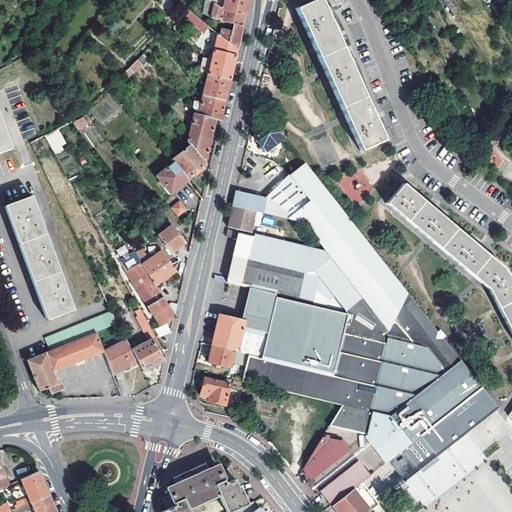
[(245,15),(223,9),(213,2),(209,0),(206,0),(203,12),(208,15),(219,17),(219,19),(232,22),(230,29),(221,27),(219,34),(237,49),(240,35),(245,15)]
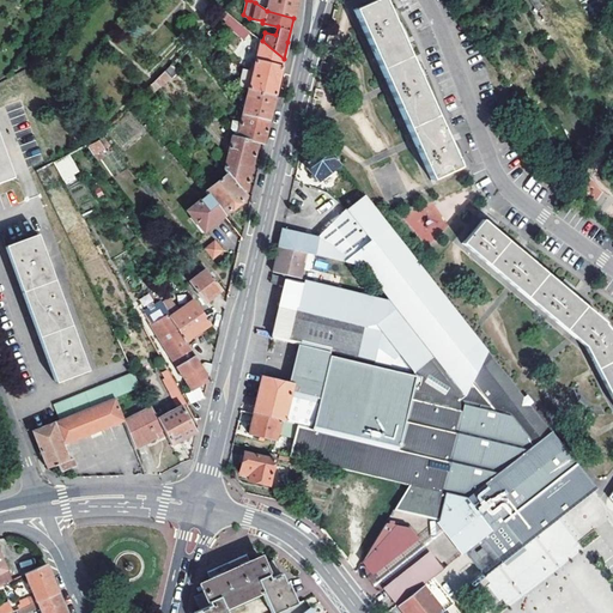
[(296,6),(296,0),(268,0),(267,11),(293,18),(296,6)]
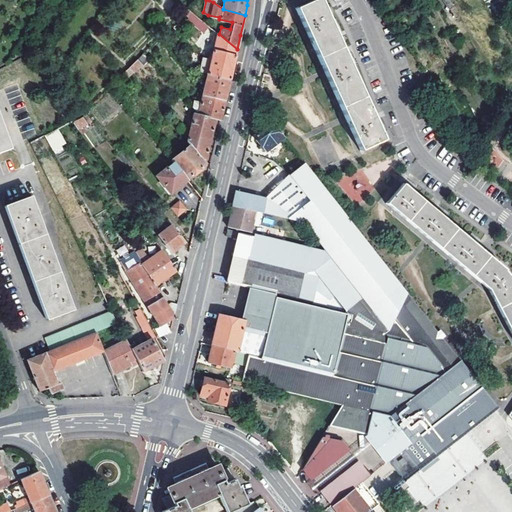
[(320,0),(314,0),(296,8),(360,150),(383,139),(376,124),(349,63),(330,21),(320,0)]
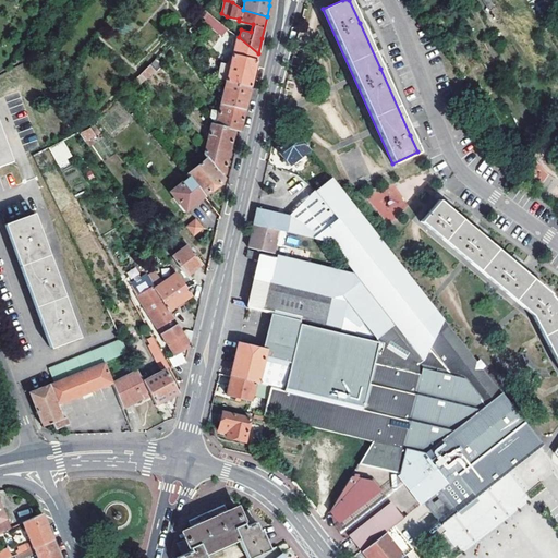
[(201,12),(199,13),(207,20),(211,15),(204,9),(201,12)]
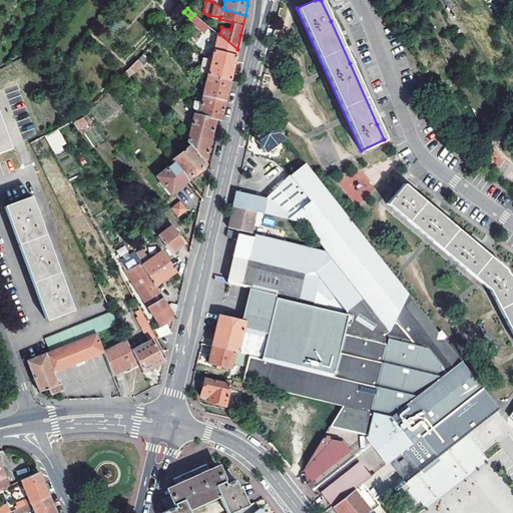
[(219,34),(216,32),(210,59),(202,58),(199,71),(207,75),(230,80),(233,67),(237,49),(219,34)]
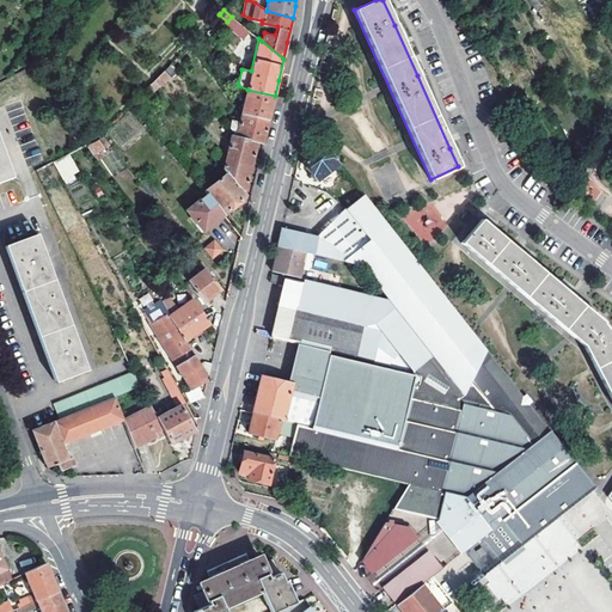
[(158,87),(177,71),(171,62),(153,81),(158,87)]
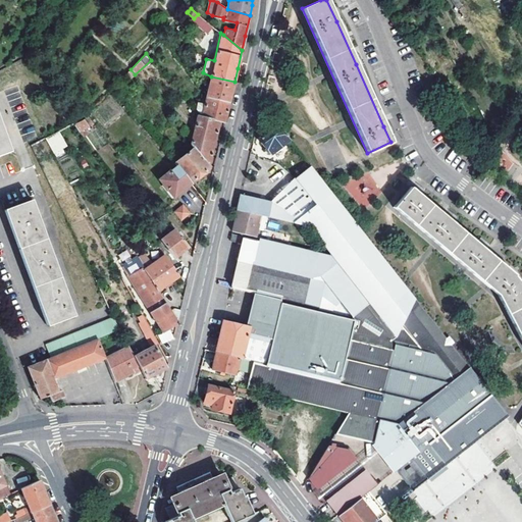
[(129,79),(135,74),(131,69),(125,74),(129,79)]
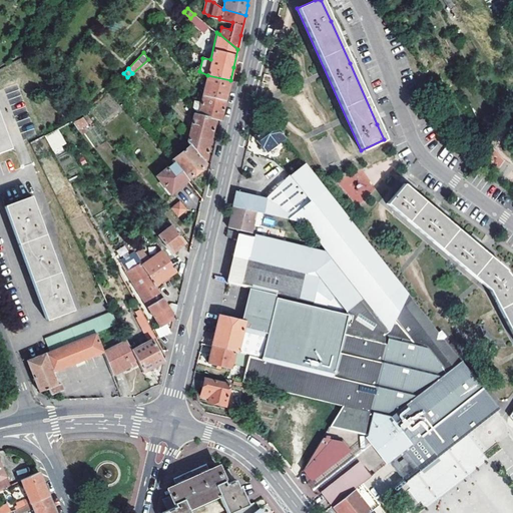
[(207,75),(202,94),(225,99),(229,83),(230,80),(207,75)]
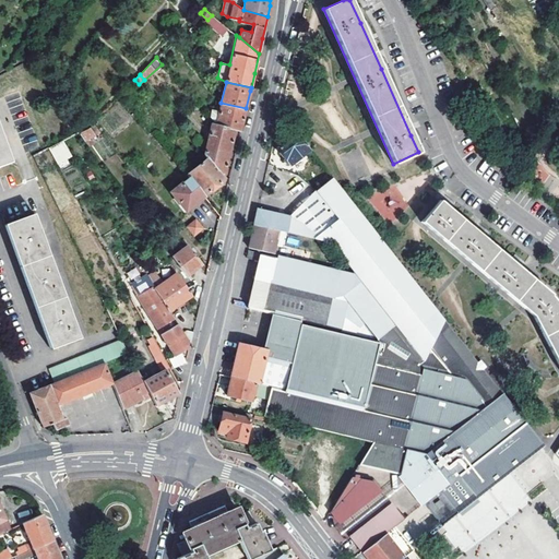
[(221,103),(215,125),(236,130),(240,131),(241,128),(246,108),(221,103)]
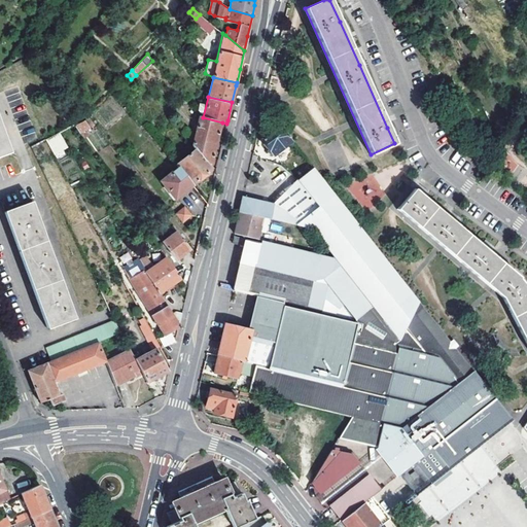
[(79,132),(95,124),(88,113),(83,117),(84,119),(74,125),(79,132)]
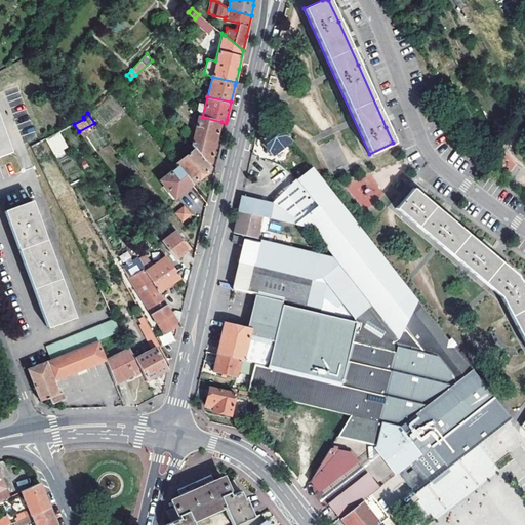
[(210,167),(221,122),(202,117),(198,117),(192,146),(192,147),(193,148),(210,167)]
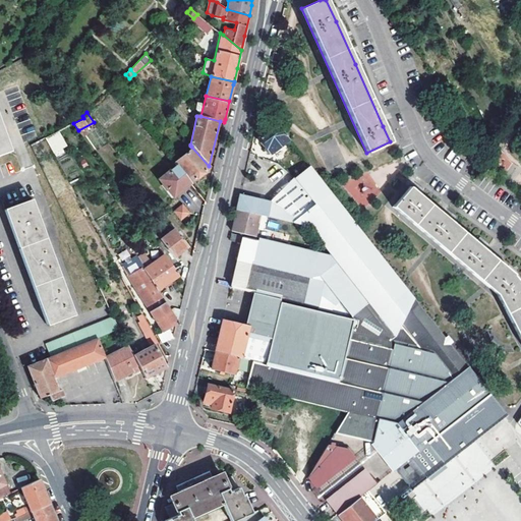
[(0,122),(0,154),(10,151),(0,122)]
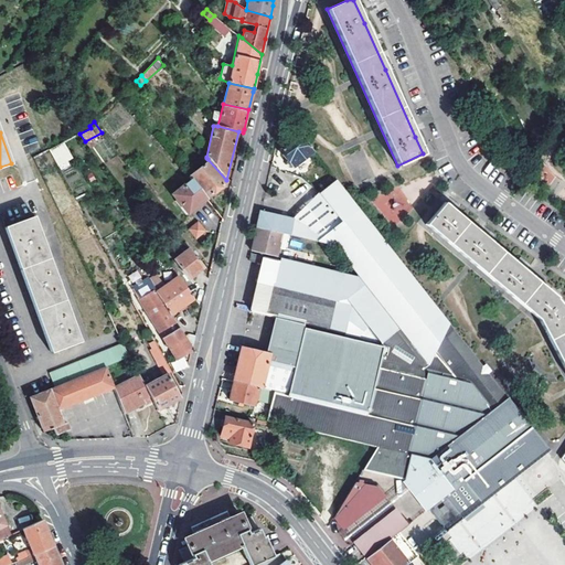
[(315,151),(301,135),(281,151),(295,167),(315,151)]
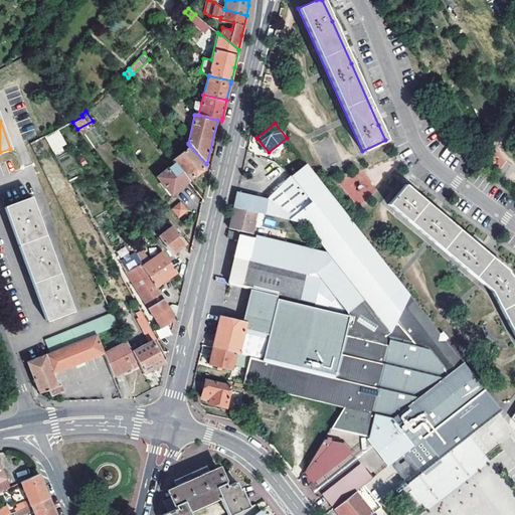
[(62,141),(56,130),(45,136),(51,147),(62,141)]
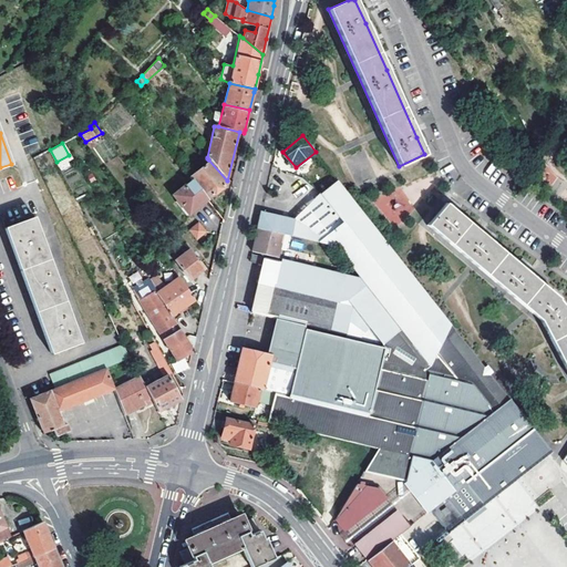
[(188,177),(191,181),(206,198),(227,181),(208,160),(188,177)]
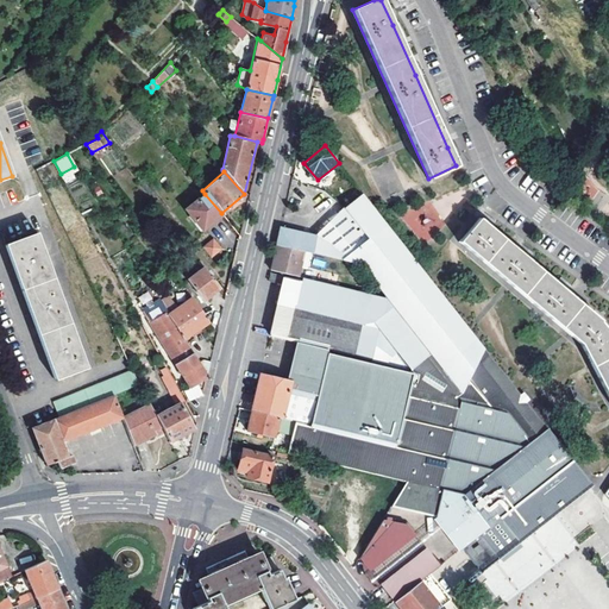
[(554,179),(547,182),(552,192),(559,188),(554,179)]
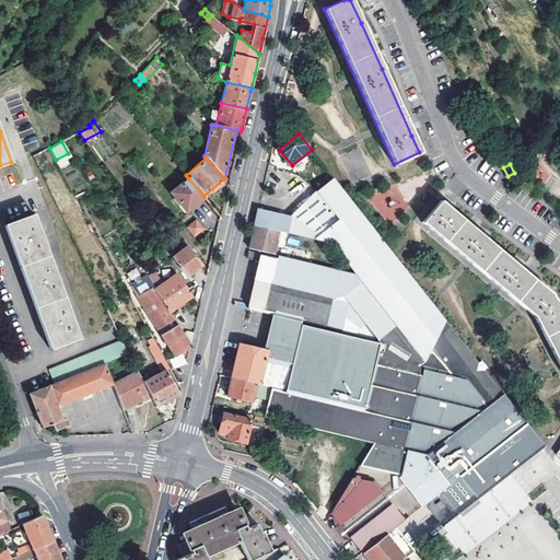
[(186,211),(203,196),(188,178),(170,194),(186,211)]
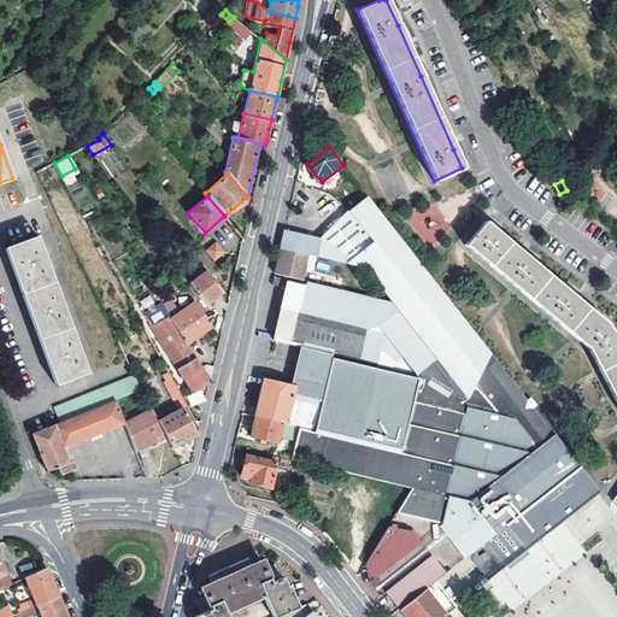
[(489,353),(368,197),(352,209),(319,240),(286,230),(282,245),(309,252),(365,269),(393,303),(438,359),(468,398),(489,353)]
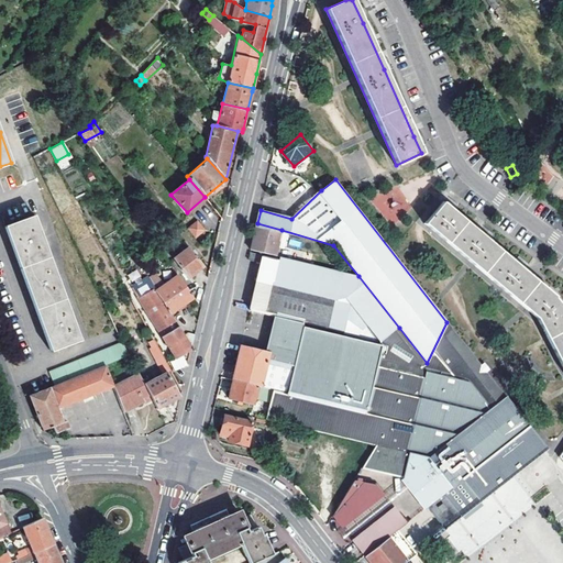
[(394,225),(414,206),(390,183),(371,202),(394,225)]
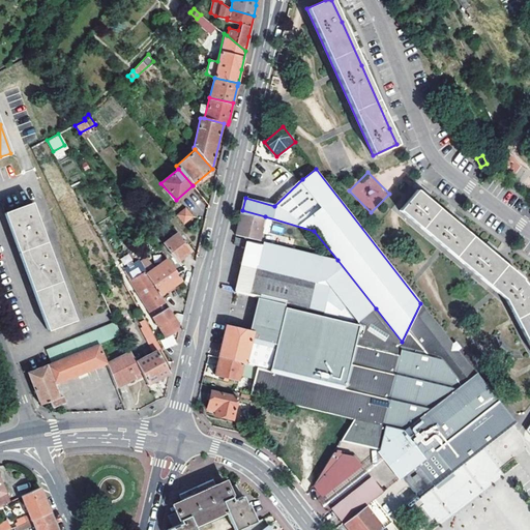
[(486,247),(483,245),(487,241),(483,239),(480,243),(463,228),(466,225),(463,223),(460,226),(457,223),(427,198),(424,196),(427,193),(423,189),(421,193),(417,189),(401,210),(506,299),(529,346),(529,288),(524,278),(486,247)]
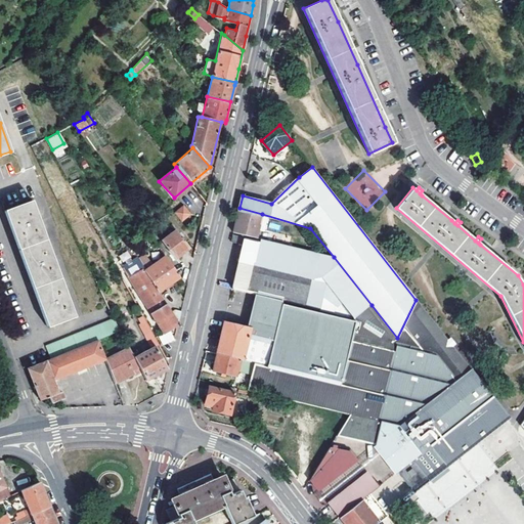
[(25,266),(39,305),(47,328),(75,316),(32,201),(4,211),(11,230),(25,266)]
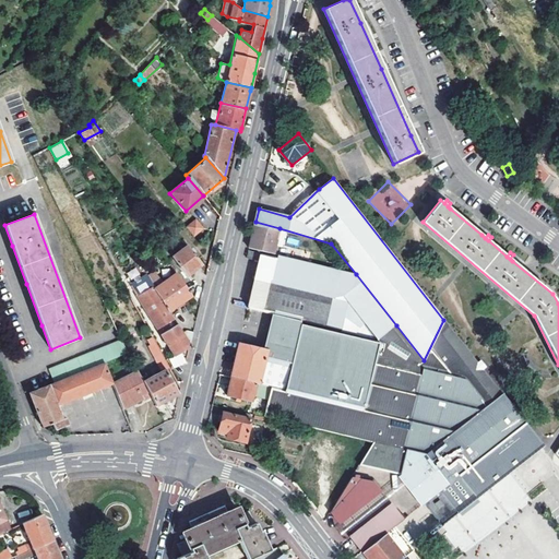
[(194,222),(187,227),(193,236),(202,229),(194,222)]
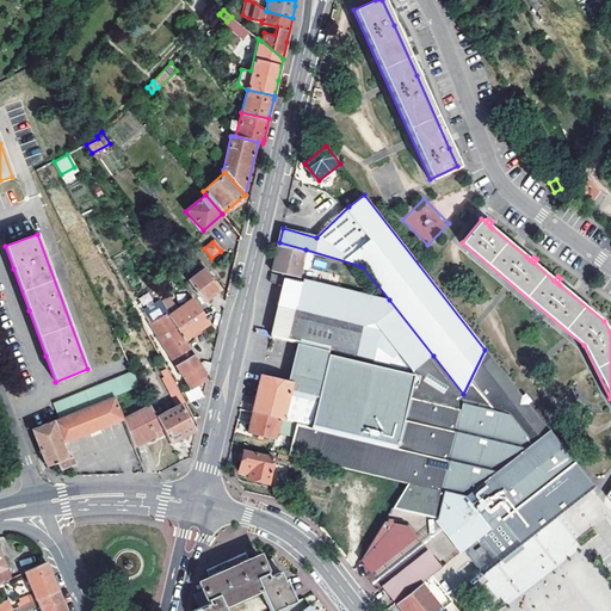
[(306,250),(279,242),(275,260),(273,267),(300,273),(306,250)]
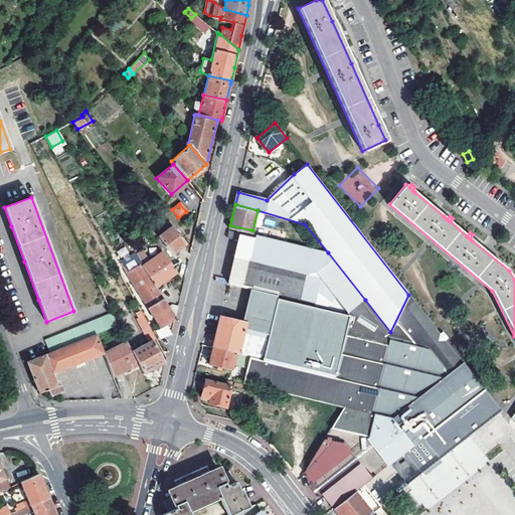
[(172,226),(159,236),(172,253),(185,243),(172,226)]
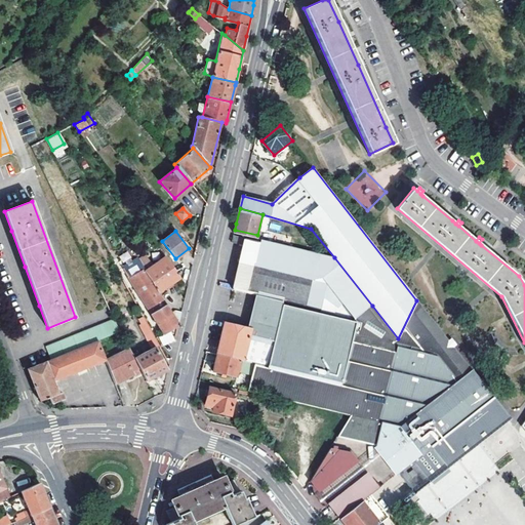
[(233,239),(244,242),(258,245),(261,240),(234,232),(234,233),(233,239)]
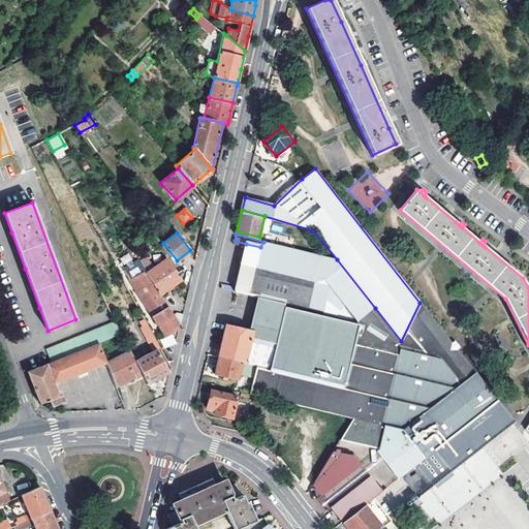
[(246,244),(241,263),(316,282),(324,281),(355,322),(375,308),(337,259),(263,239),(263,242),(260,247),(246,244)]
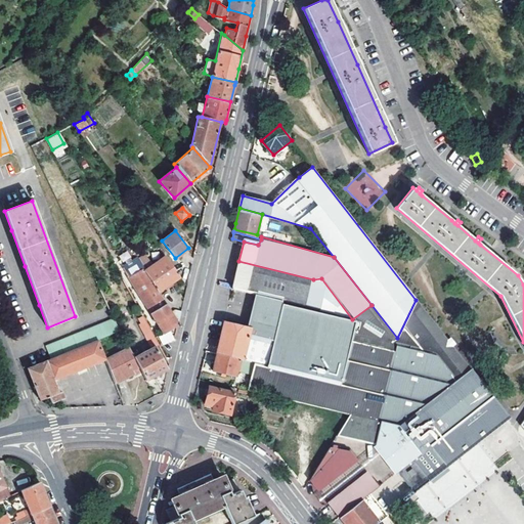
[(145,269),(160,292),(180,276),(166,256),(145,269)]
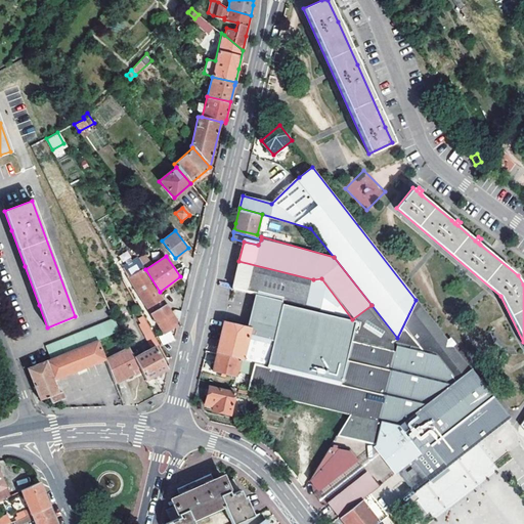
[(178,322),(160,292),(145,269),(138,257),(123,266),(164,332),(178,322)]
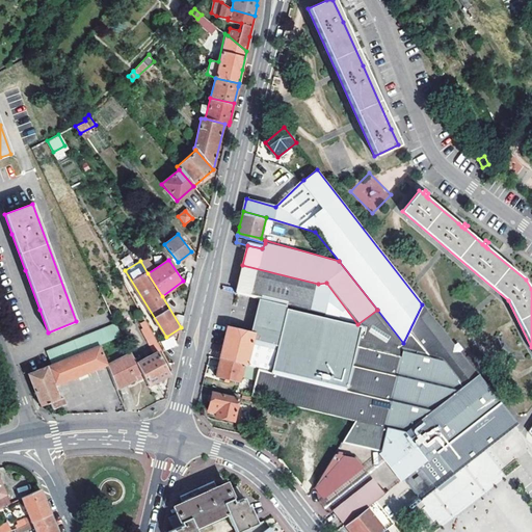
[(260,301),(312,313),(324,316),(361,328),(357,324),(326,283),(318,284),(242,265),(237,287),(236,293),(261,299),(260,301)]
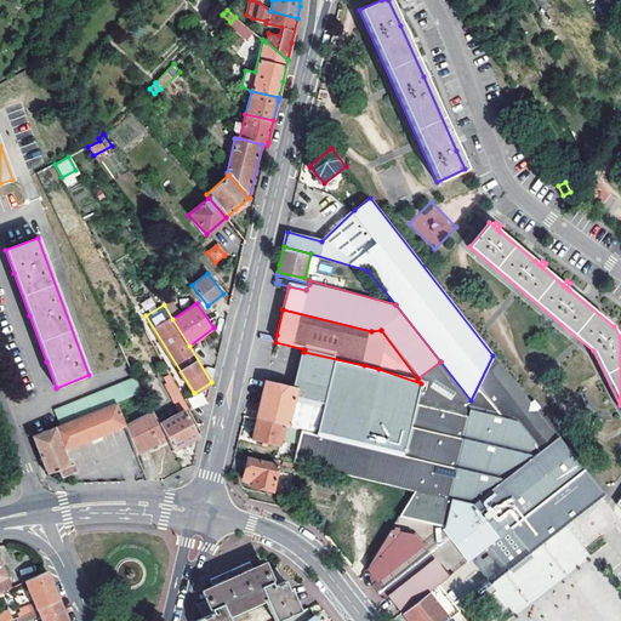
[(289,427),(301,429),(431,463),(471,400),(421,383),(379,369),(364,365),(303,352),(295,388),(267,382),(258,415),(257,420),(285,426),(289,427)]
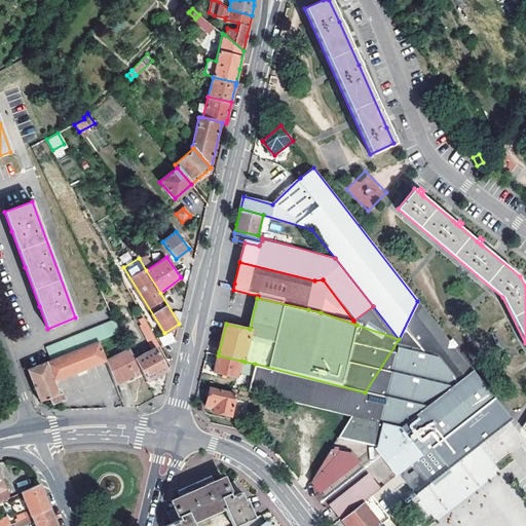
[(511,419),(417,301),(399,339),(365,392),(255,364),(252,376),(249,391),(352,415),(340,437),(370,443),(376,445),(379,449),(383,455),(397,474),(413,495),(511,419)]
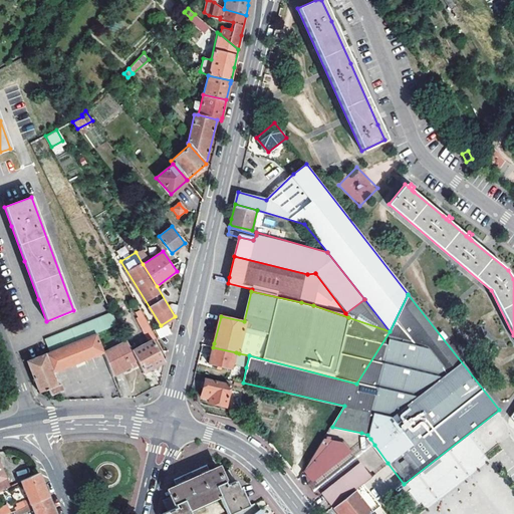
[(390,331),(364,299),(345,313),(348,317),(390,331)]
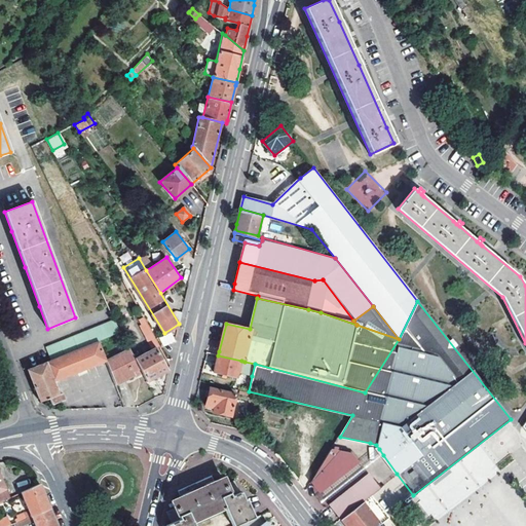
[(139,320),(149,349),(157,346),(147,316),(139,320)]
